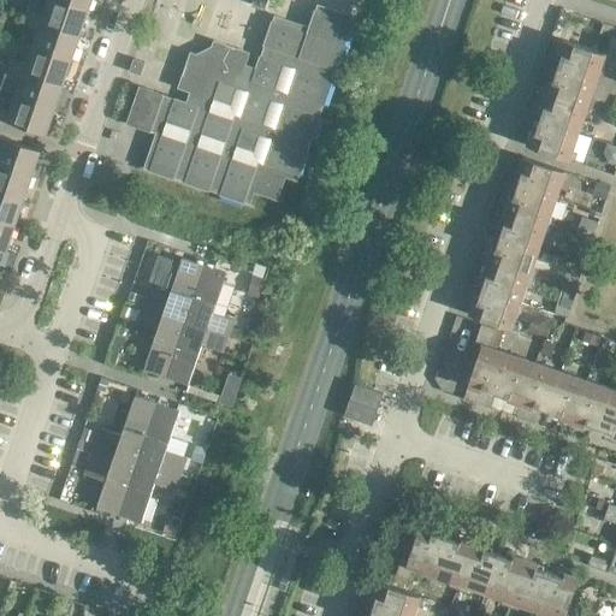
[(88,11),(54,0),(48,0),(43,16),(28,10),(25,17),(80,36),(88,11)]
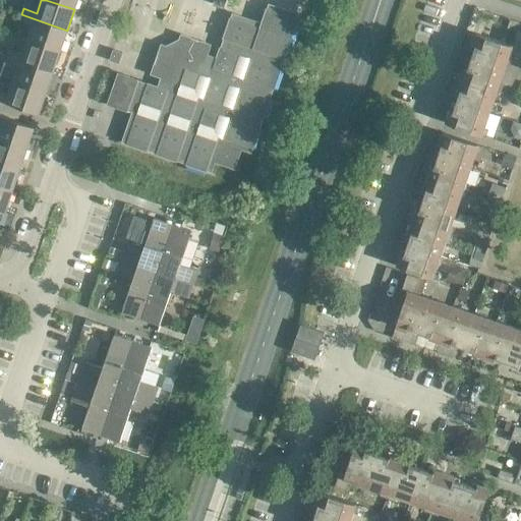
[(77,0),(46,0),(74,9),(77,0)]
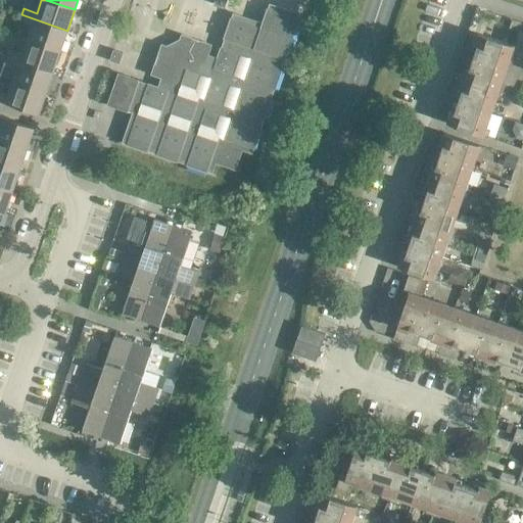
[(228,1),(225,0),(215,0),(214,6),(224,10),(228,1)]
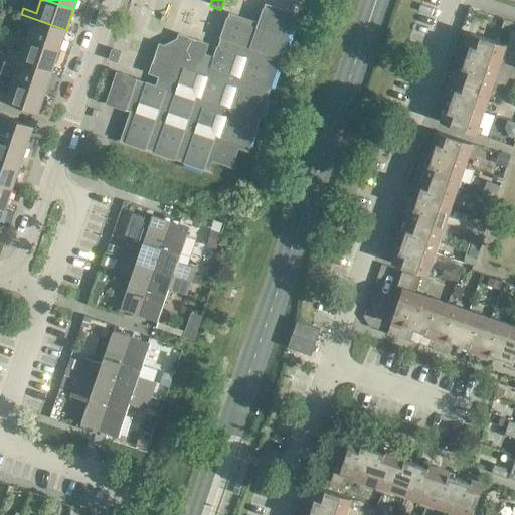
[(209,44),(178,34),(176,39),(163,45),(158,43),(148,73),(158,77),(155,86),(116,72),(106,103),(130,111),(120,141),(209,171),(212,161),(232,168),(238,148),(248,152),(296,14),(266,4),(259,23),(229,13),(214,57),(205,54),(209,44)]
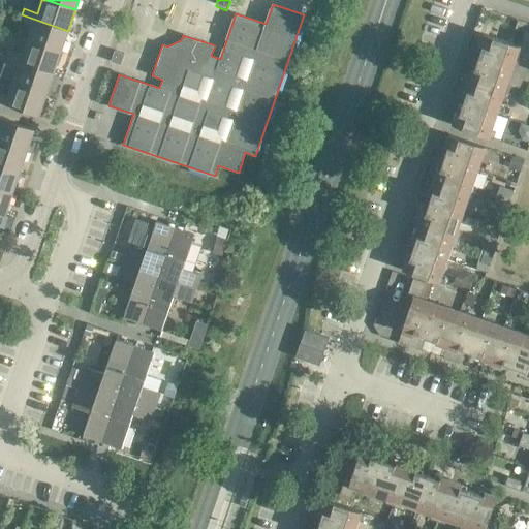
[(68,31),(22,14),(19,21),(33,26),(28,40),(61,52),(68,31)]
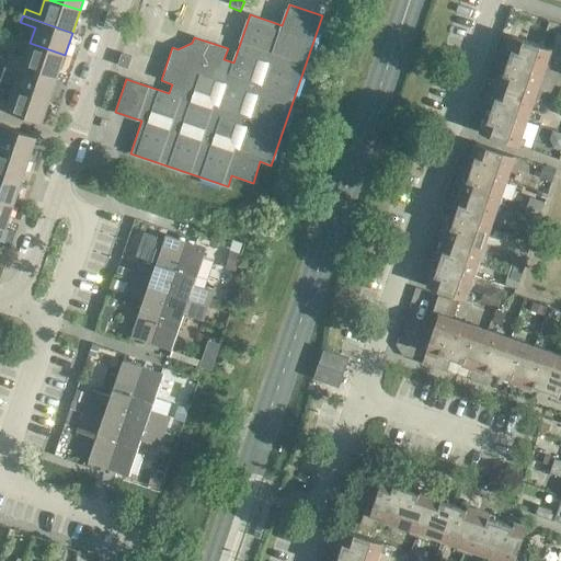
[(510,56),(507,61),(542,73),(548,57),(560,60),(560,46),(552,44),(550,49),(513,36),(506,55),(510,56)]
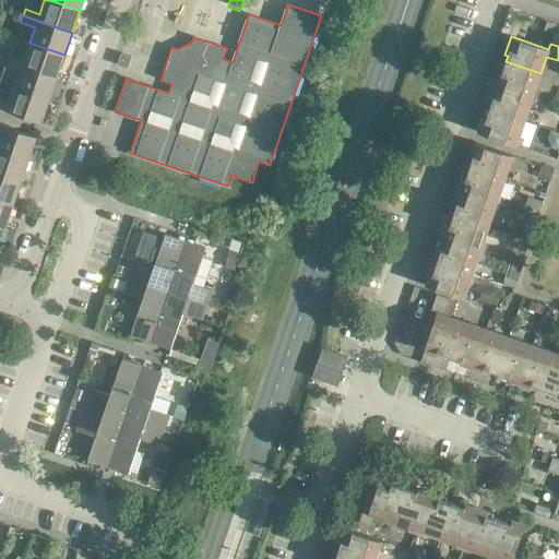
[(64,55),(30,43),(24,58),(10,54),(8,60),(57,78),(64,55)]
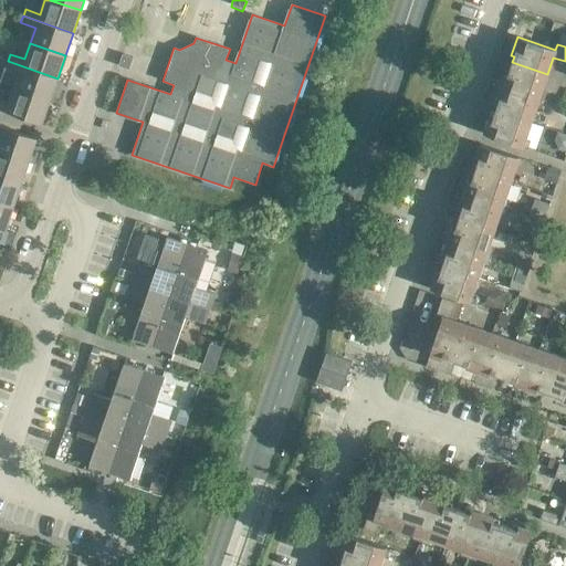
[(123,53),(119,65),(129,69),(134,58),(123,53)]
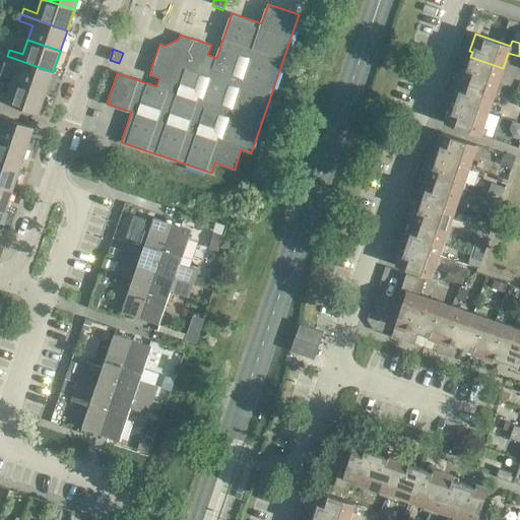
[(53,72),(7,56),(4,62),(17,67),(13,81),(46,92),(53,72)]
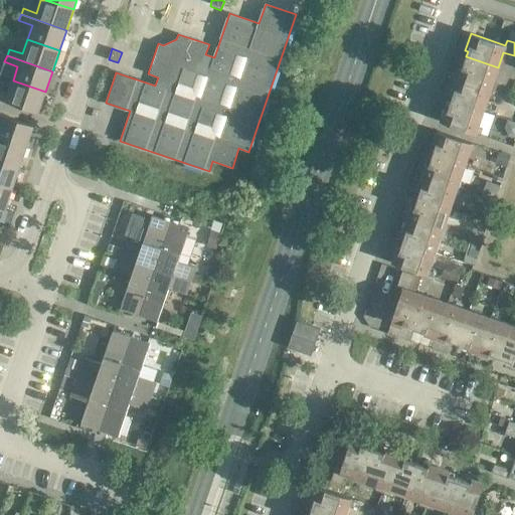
[(498,67),(466,56),(464,62),(461,61),(456,77),(495,91),(497,84),(493,83),(498,67)]
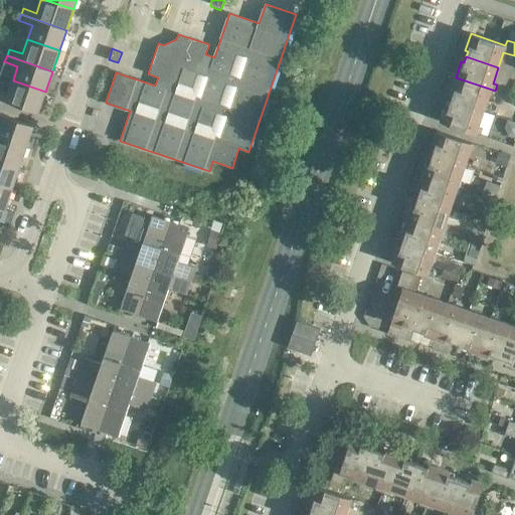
[(495,91),(456,77),(450,94),(453,95),(451,101),(483,112),(488,97),(492,98),(495,91)]
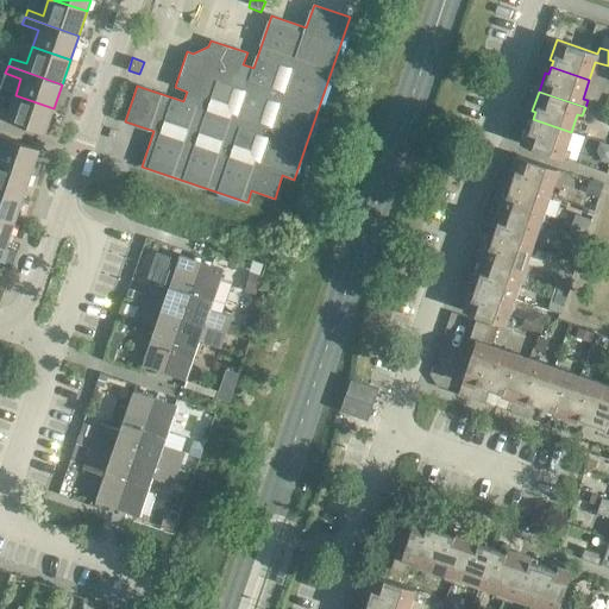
[(54,108),(16,95),(10,112),(0,108),(0,118),(45,133),(54,108)]
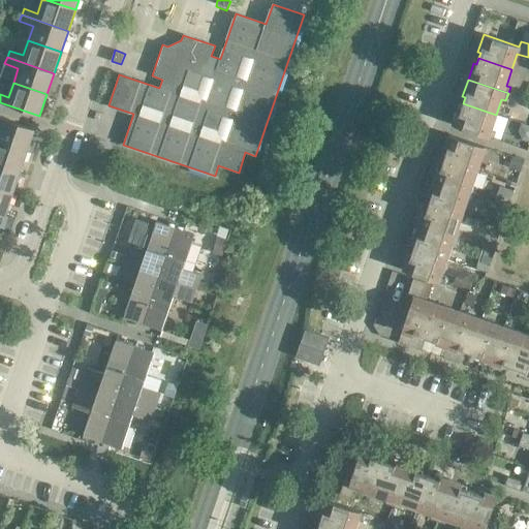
[(496,115),(463,103),(461,110),(458,109),(453,125),(493,138),(495,131),(491,130),(496,115)]
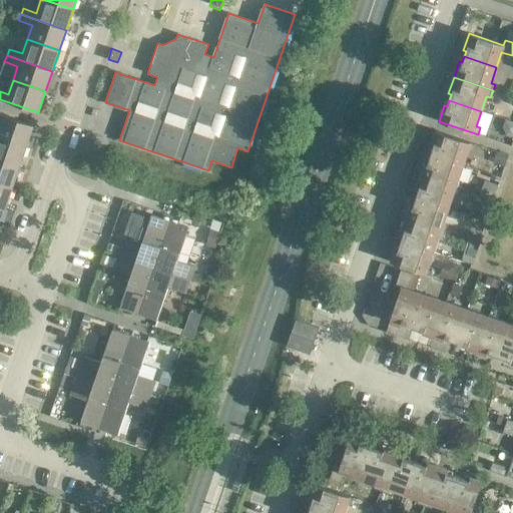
[(33,125),(0,114),(0,138),(26,147),(33,125)]
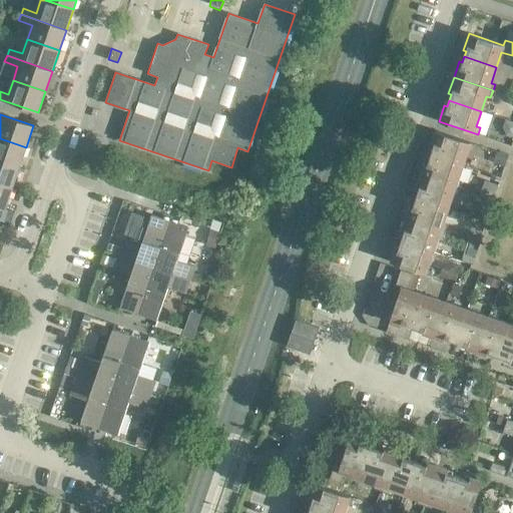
[(512,122),(505,119),(502,128),(506,135),(512,137),(512,122)]
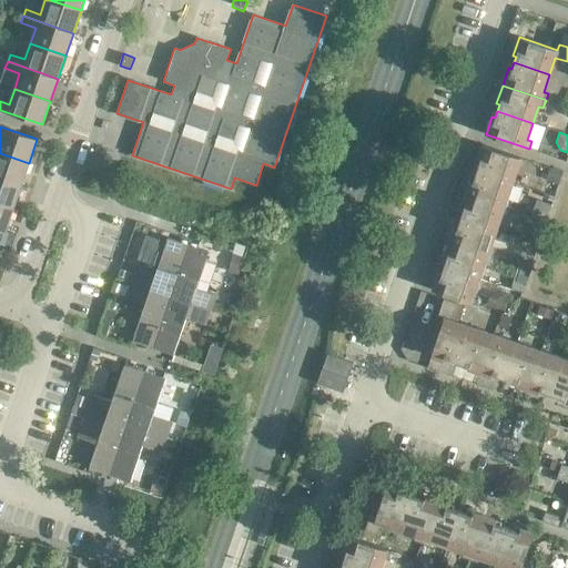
[(525,160),(482,144),(476,163),(479,164),(477,170),(513,182),(518,166),(523,169),(525,160)]
